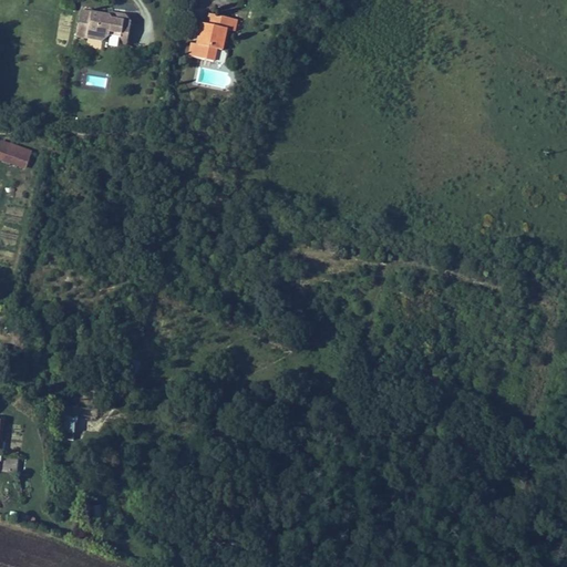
[(102,16),(81,11),(76,37),(88,39),(89,32),(99,34),(98,40),(103,41),(110,37),(110,33),(122,35),(121,39),(125,45),(127,47),(130,32),(123,31),(124,23),(112,21),(110,17),(107,17),(102,16)]
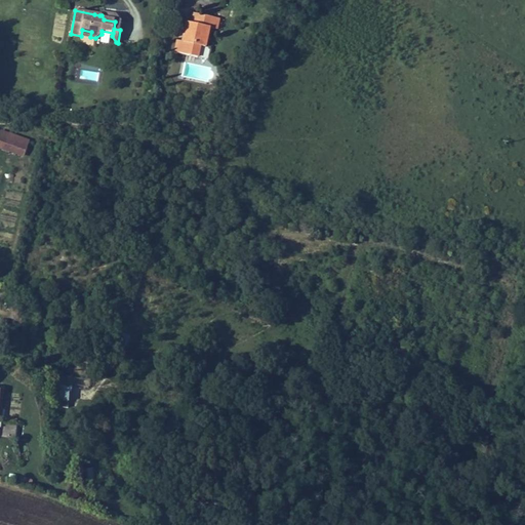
[(114,29),(120,30),(122,23),(116,16),(101,13),(99,15),(102,15),(104,19),(115,22),(114,29)]
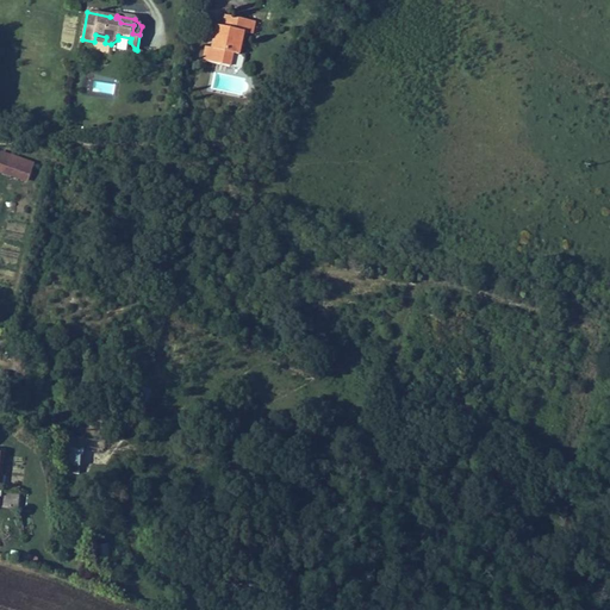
[(253,22),(226,16),(224,27),(218,26),(213,49),(207,48),(205,61),(231,67),(234,54),(240,55),(244,32),(250,33),(253,22)]
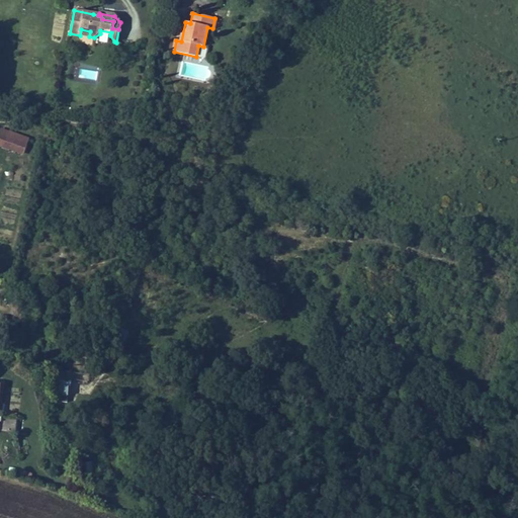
[(0,128),(0,146),(24,155),(30,138),(1,126),(0,128)]
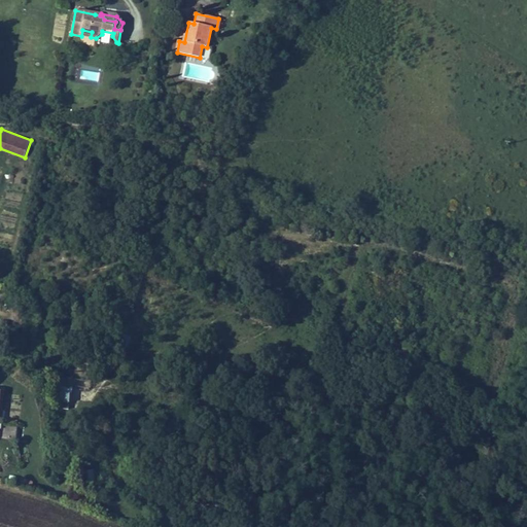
[(71,378),(62,377),(59,408),(69,409),(71,378)]
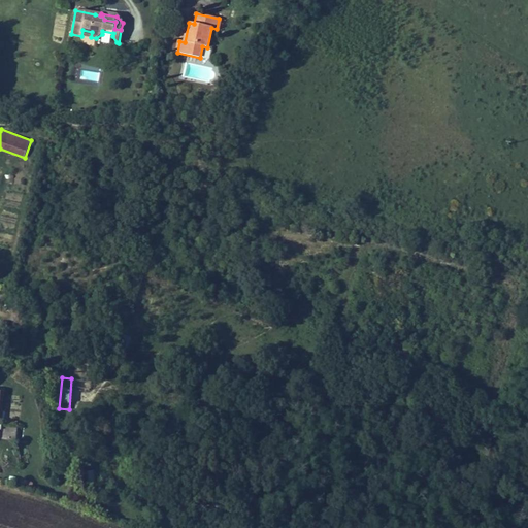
[(0,438),(13,440),(15,427),(0,424),(0,399),(1,393),(0,392),(0,438)]
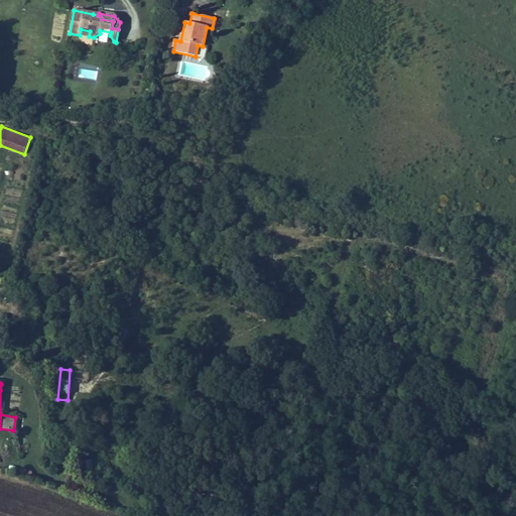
All buildings are outlined.
